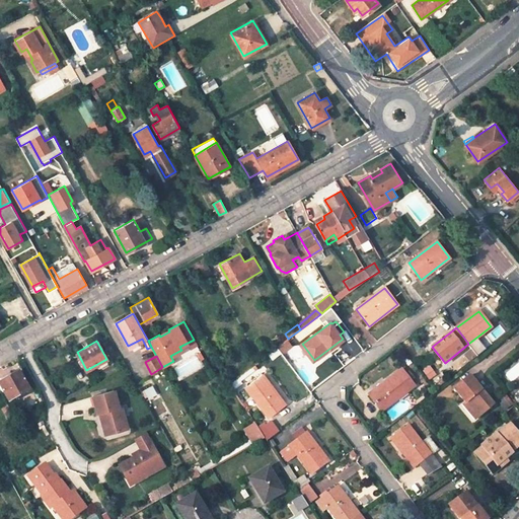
[(402,369),(369,394),(381,411),(415,385),(402,369)]
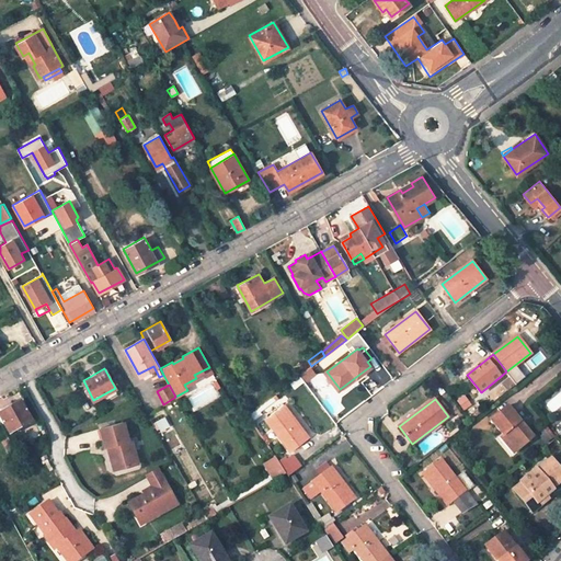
[(20,400),(0,411),(0,415),(10,434),(32,422),(20,400)]
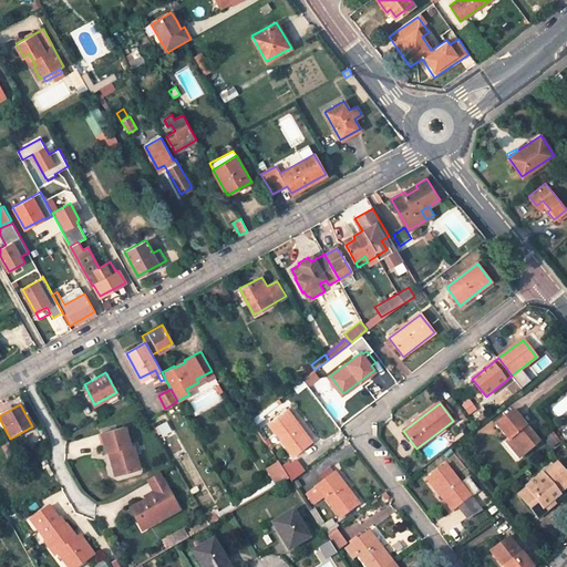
[(287,409),(270,422),(294,454),(311,441),(287,409)]
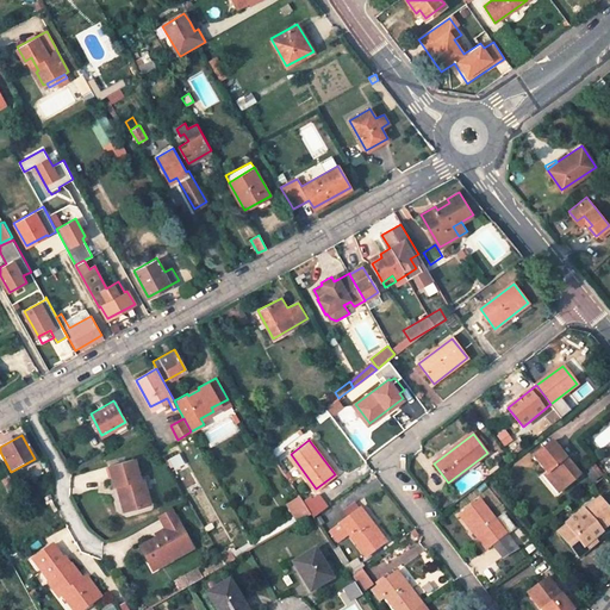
[(548,472),(562,490),(580,474),(553,441),(535,456),(547,472),(548,472)]
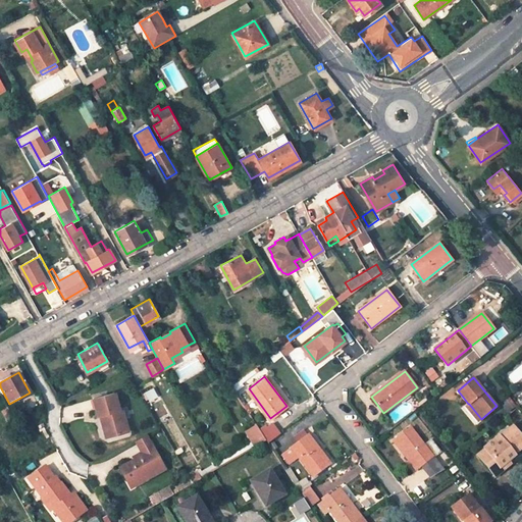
[(120,409),(116,393),(115,393),(95,399),(101,416),(105,415),(107,421),(106,421),(103,422),(107,436),(120,432),(119,430),(128,427),(125,416),(122,417),(120,409)]
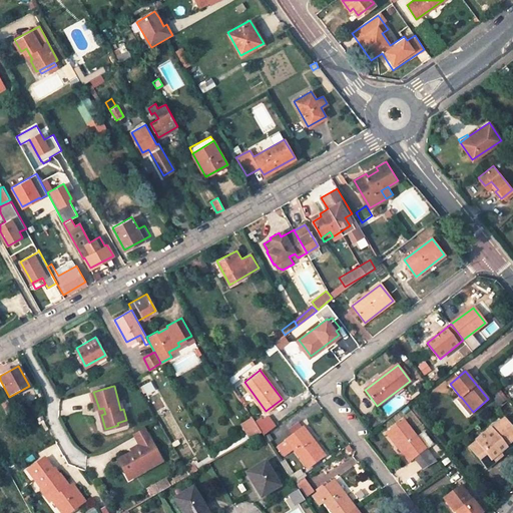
[(495,394),(502,403),(506,399),(500,390),(495,394)]
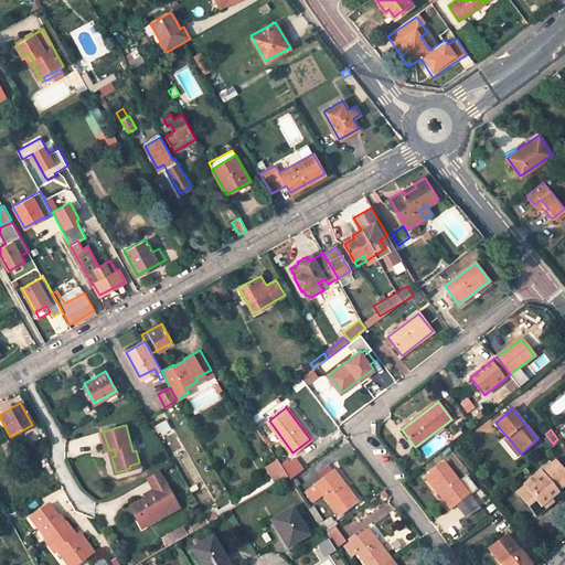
[(504,440),(518,457),(521,454),(508,437),(507,437),(505,438),(504,440)]
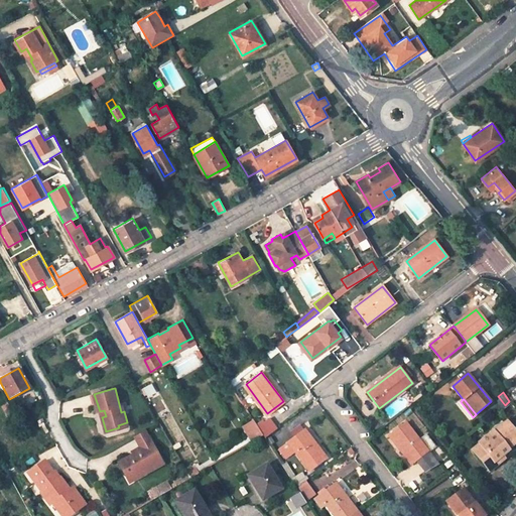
[(243,426),(252,441),(263,434),(254,419),(243,426)]
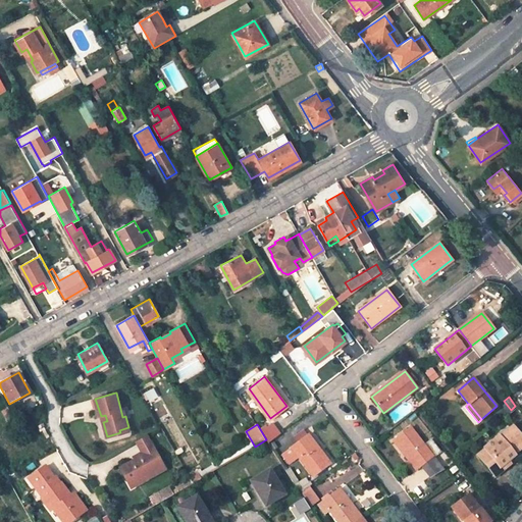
[(410,426),(395,439),(417,469),(422,465),(433,456),(410,426)]
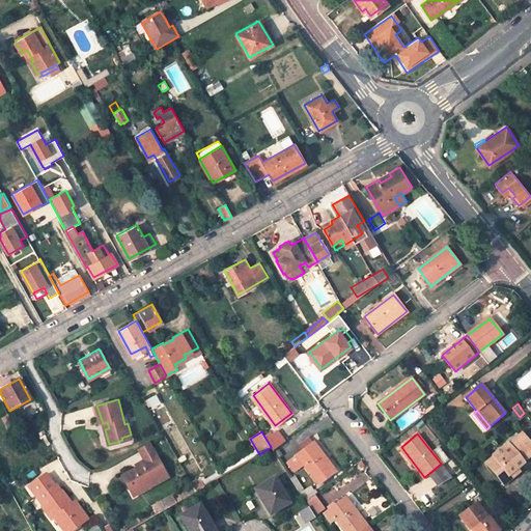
[(494,455),(486,463),(501,480),(515,468),(523,462),(523,460),(530,453),(530,445),(521,434),(508,444),(507,443),(494,454),(494,455)]
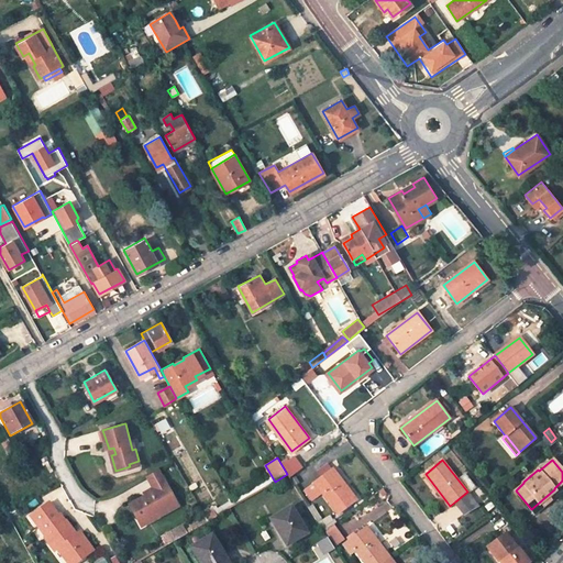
[(332,468),(304,489),(311,500),(322,493),(339,512),(356,499),(332,468)]
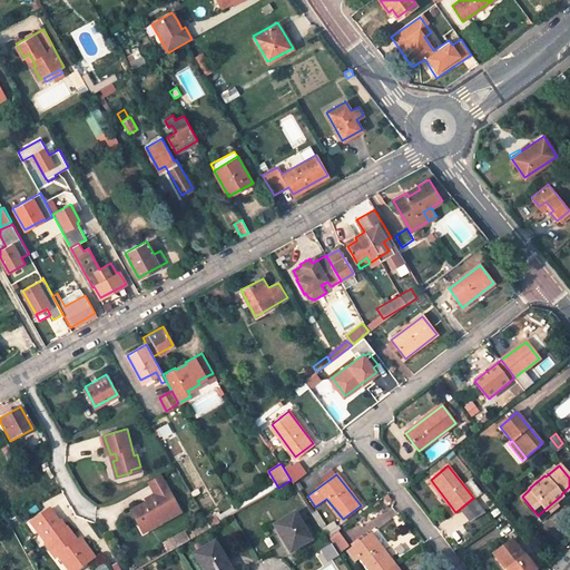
[(153,500),(133,511),(140,523),(148,519),(153,527),(179,512),(167,490),(151,498),(153,500)]
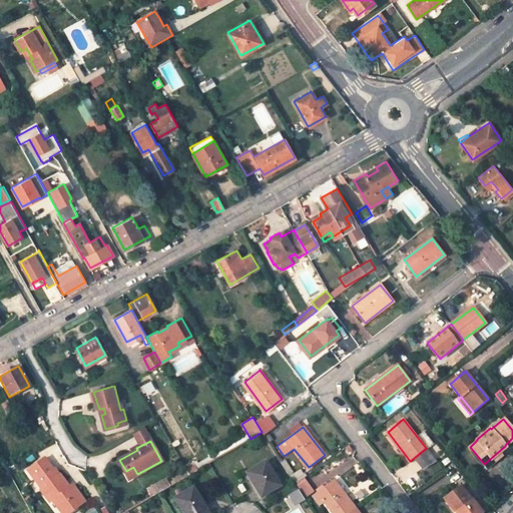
[(435,460),(426,448),(415,457),(424,468),(435,460)]
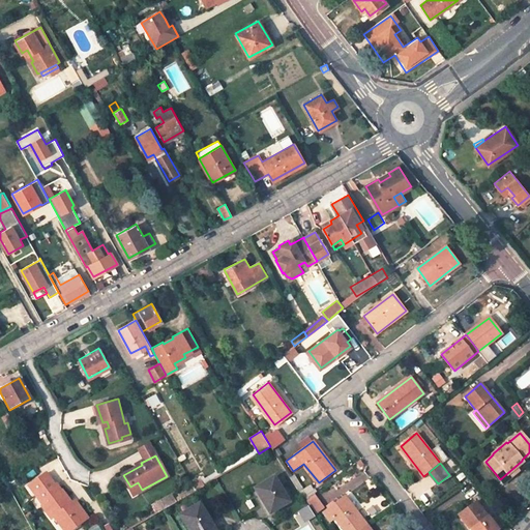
[(500,479),(502,482),(517,470),(514,467),(500,479)]
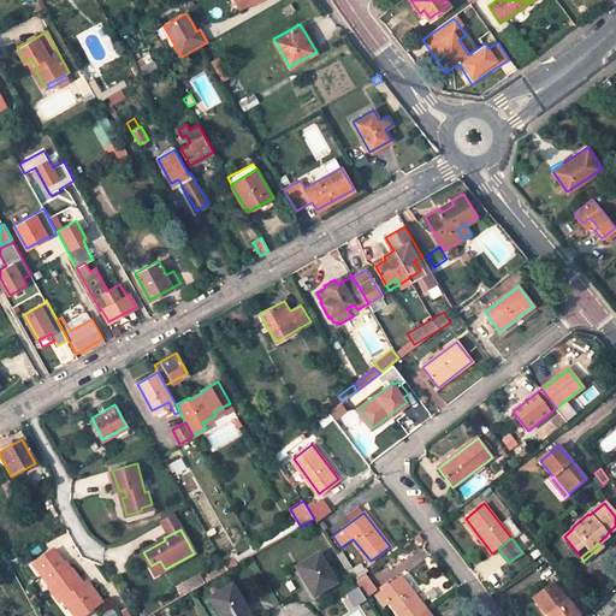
[(52,552),(48,556),(59,570),(63,567),(52,552)]
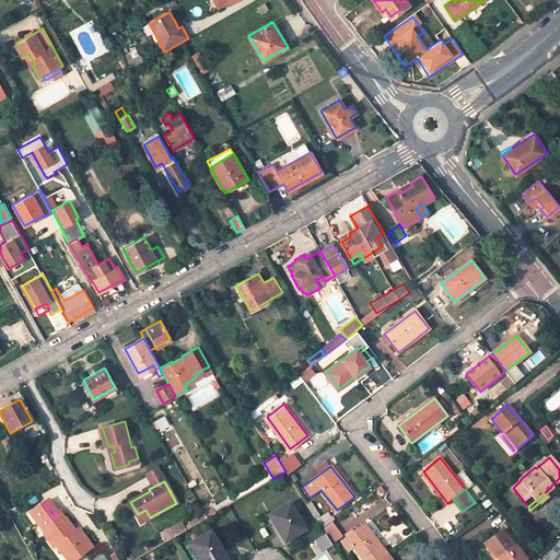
[(289,503),(269,515),(284,541),(305,529),(289,503)]
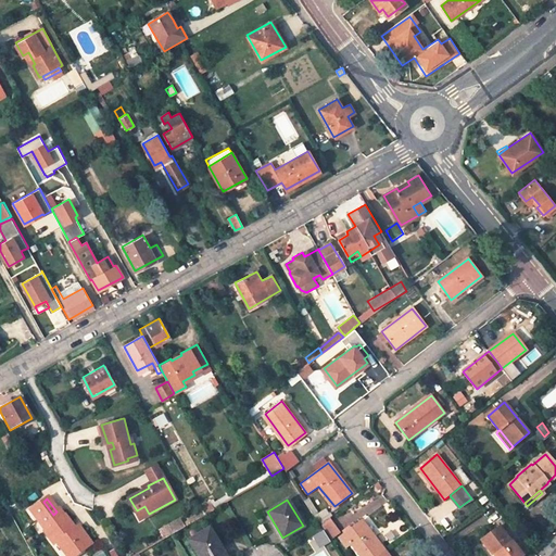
[(209,501),(199,506),(202,510),(204,516),(214,509),(209,501)]
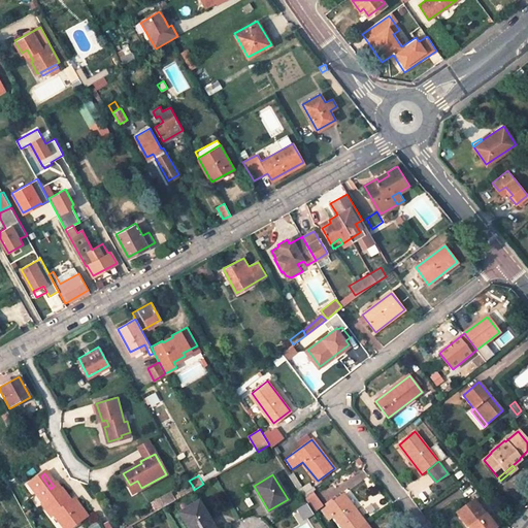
[(41,476),(29,485),(43,504),(42,505),(52,518),(55,516),(60,523),(63,521),(66,526),(71,527),(73,527),(89,517),(77,502),(74,504),(72,502),(63,490),(62,491),(57,484),(54,486),(51,489),(41,476)]
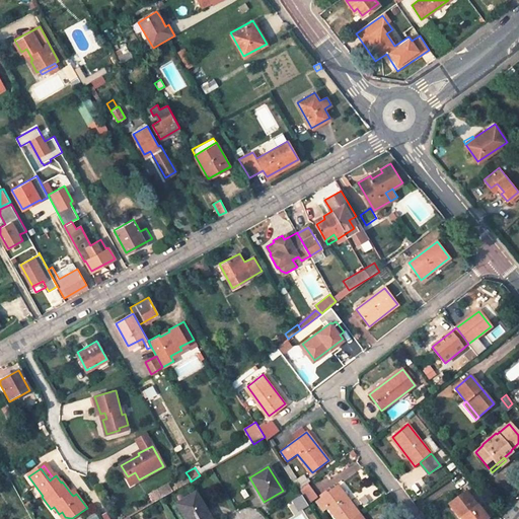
[(132,484),(139,479),(135,472),(128,476),(132,484)]
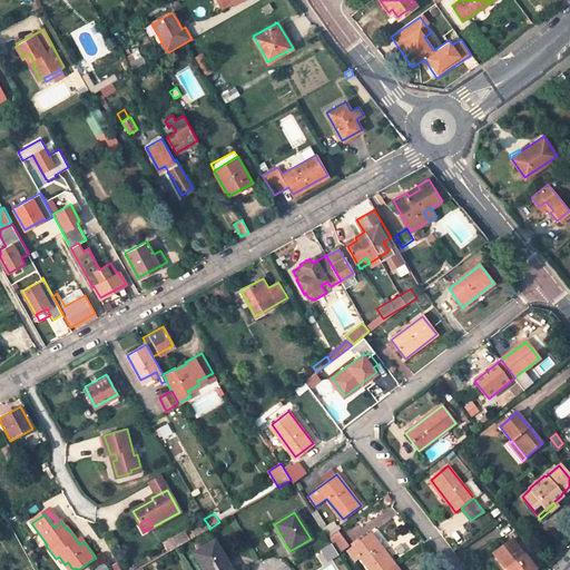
[(194,530),(197,536),(209,529),(207,523),(194,530)]
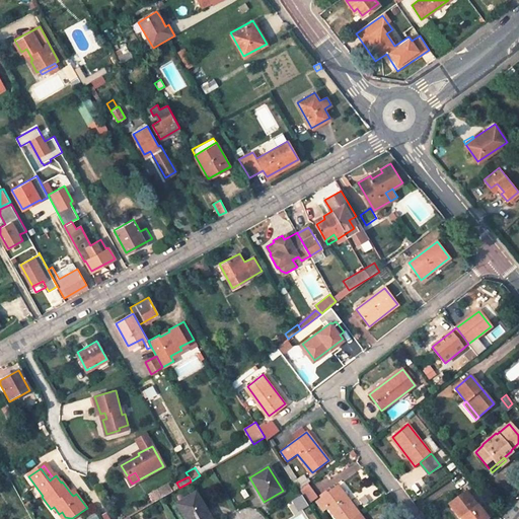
[(156,502),(172,492),(167,484),(151,493),(156,502)]
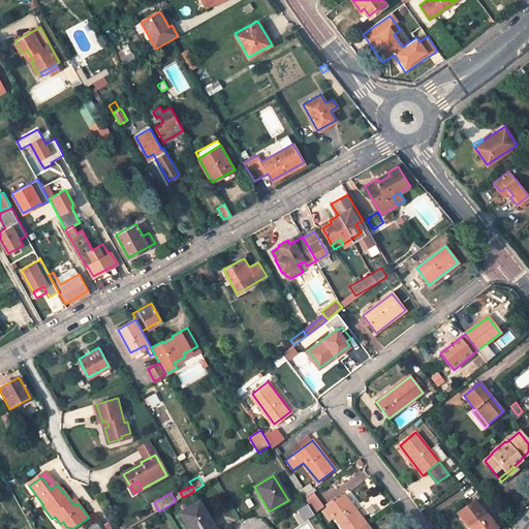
[(355,528),(365,522),(344,495),(328,507),(328,508),(323,511),(329,520),(334,516),(343,528),(355,528)]
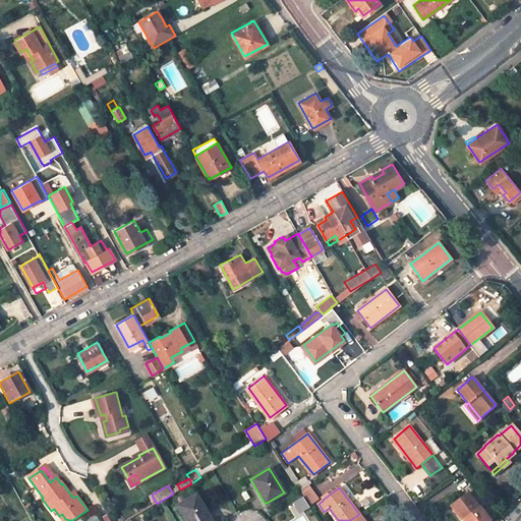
[(319,500),(310,488),(303,495),(311,505),(319,500)]
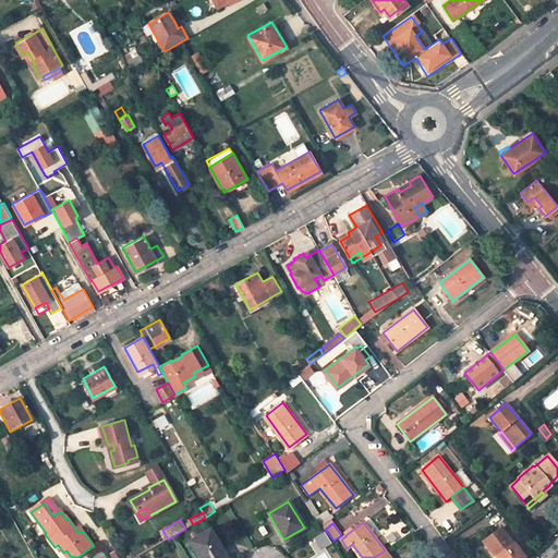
[(501,528),(483,540),(496,557),(524,557),(525,557),(501,528)]
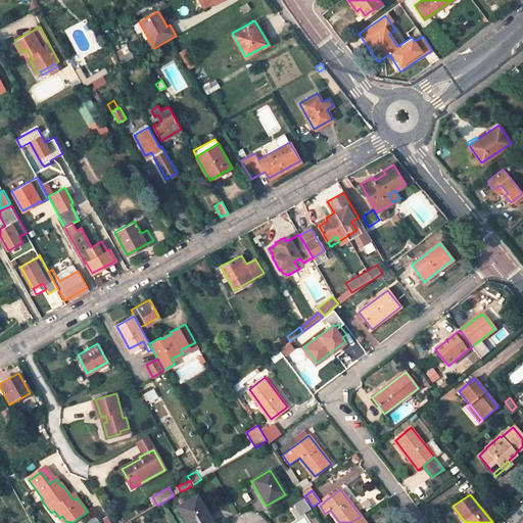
[(186,522),(211,522),(196,496),(178,508),(186,522)]
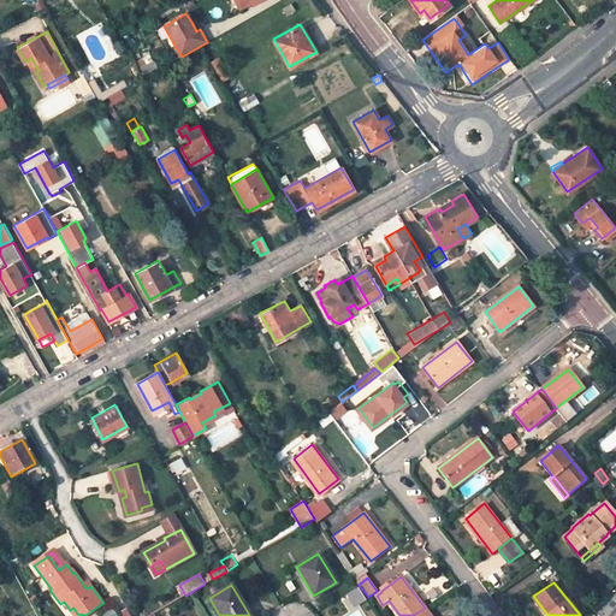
[(354,608),(366,599),(357,587),(347,596),(354,608)]
